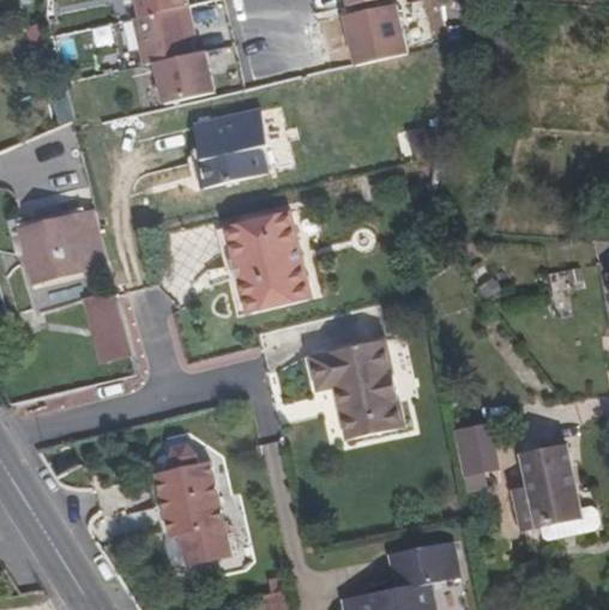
[(133,0),(137,16),(179,5),(185,4),(184,0),(133,0)]
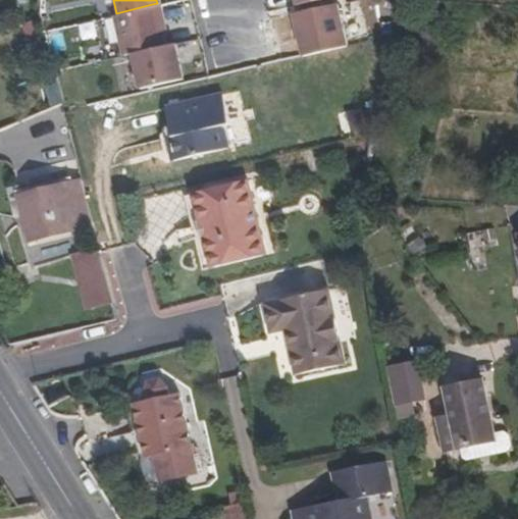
[(290,11),(300,54),(344,44),(334,1),(290,11)]
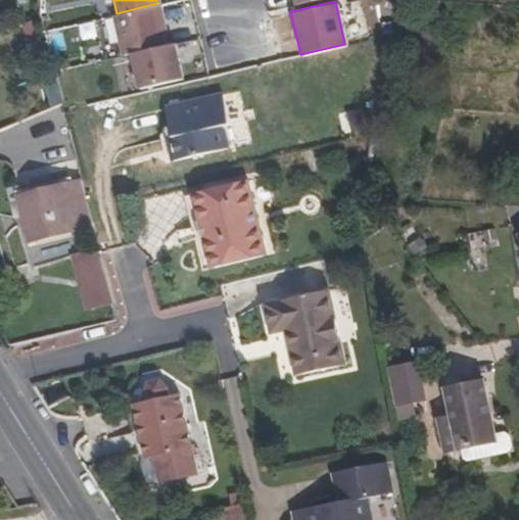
[(163,28),(157,3),(152,4),(158,29),(163,28)]
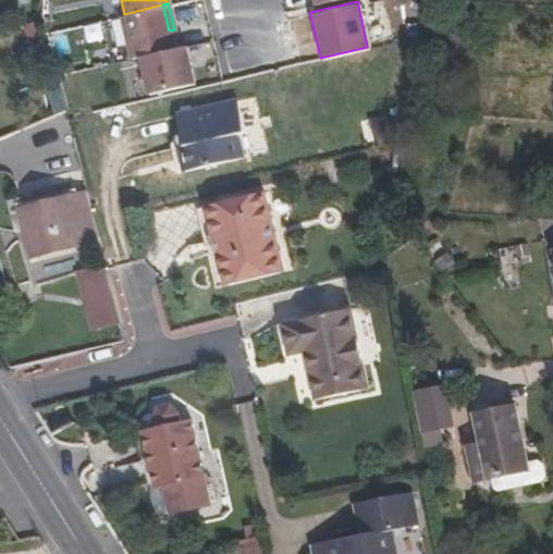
[(162,4),(124,14),(119,15),(128,57),(138,54),(172,47),(169,31),(162,4)]
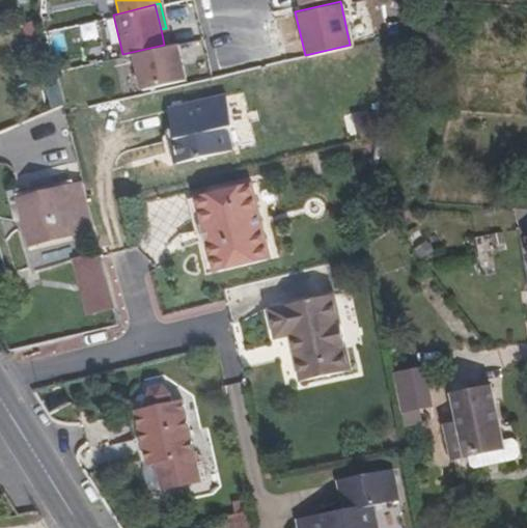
[(19,24),(30,48),(42,44),(34,17),(19,24)]
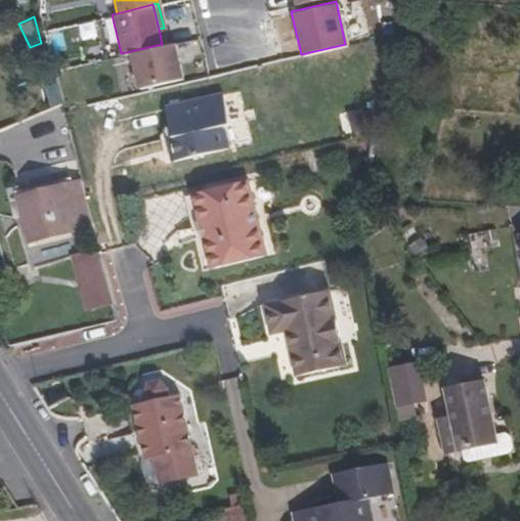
[(162,44),(130,51),(138,87),(180,77),(172,41),(162,44)]
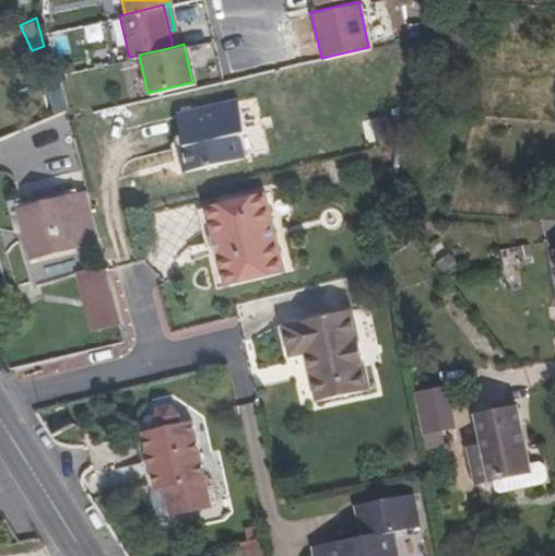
[(235,132),(244,131),(235,98),(175,113),(181,143),(175,145),(181,170),(241,156),(235,132)]
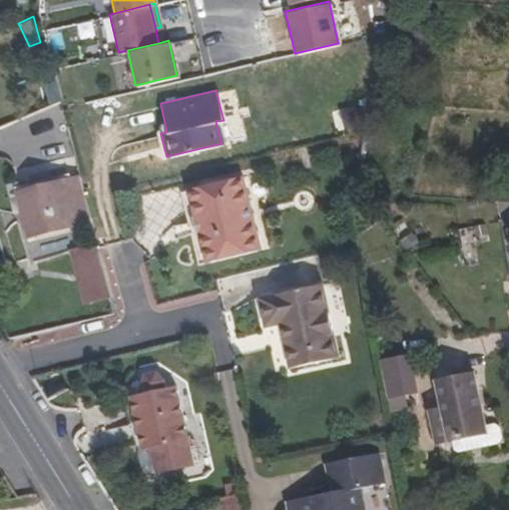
[(65,177),(78,225),(90,222),(77,174),(65,177)]
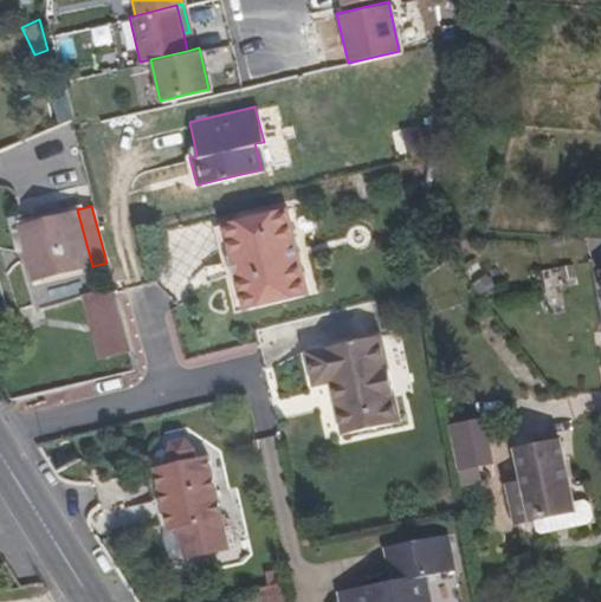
[(220,222),(240,309),(305,293),(284,207),(220,222)]
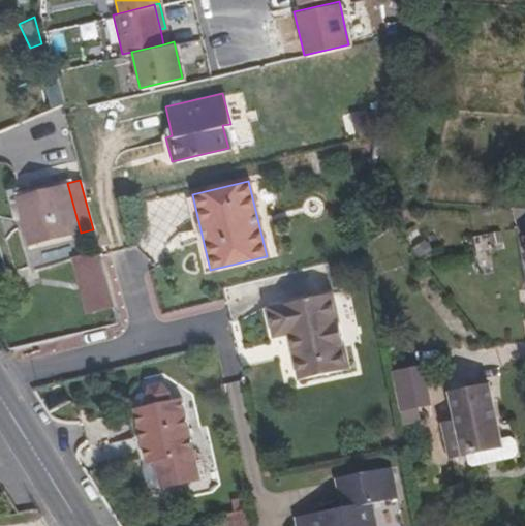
[(30,184),(5,190),(13,218),(21,216),(29,246),(81,233),(67,183),(32,192),(30,184)]
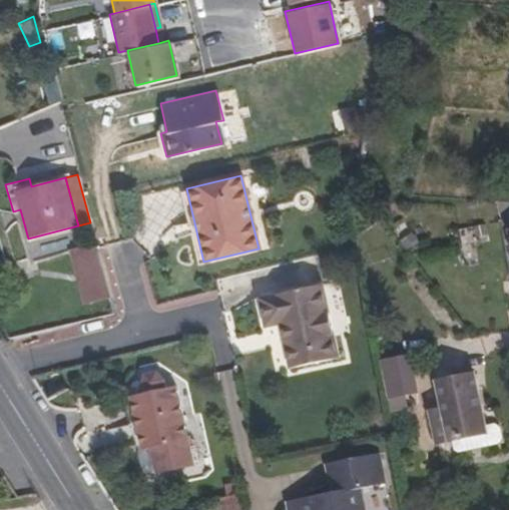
[(480,220),(456,225),(460,241),(483,236),(480,220)]
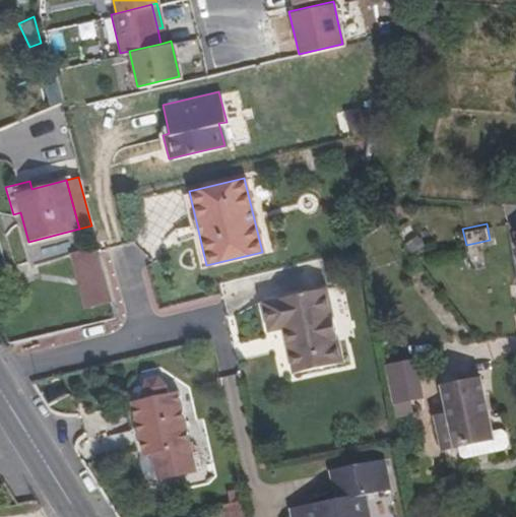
[(92,304),(110,300),(98,254),(80,258),(92,304)]
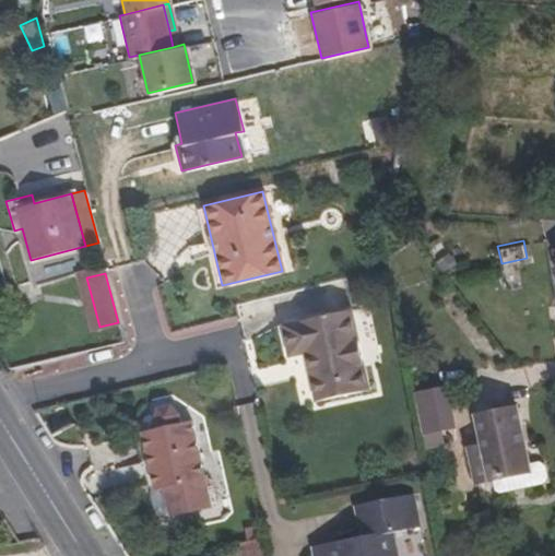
[(313,400),(366,388),(349,308),(280,323),(286,354),(302,351),(313,400)]
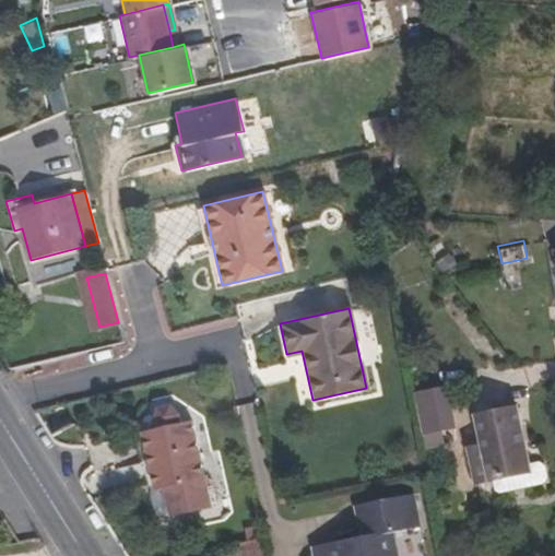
[(153,417),(155,426),(177,421),(175,412),(168,404),(156,406),(153,417)]
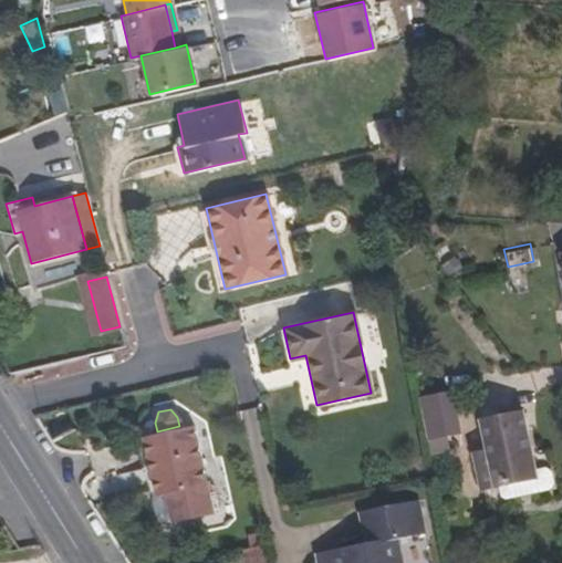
[(480,420),(496,487),(534,477),(537,477),(521,410),(480,420)]
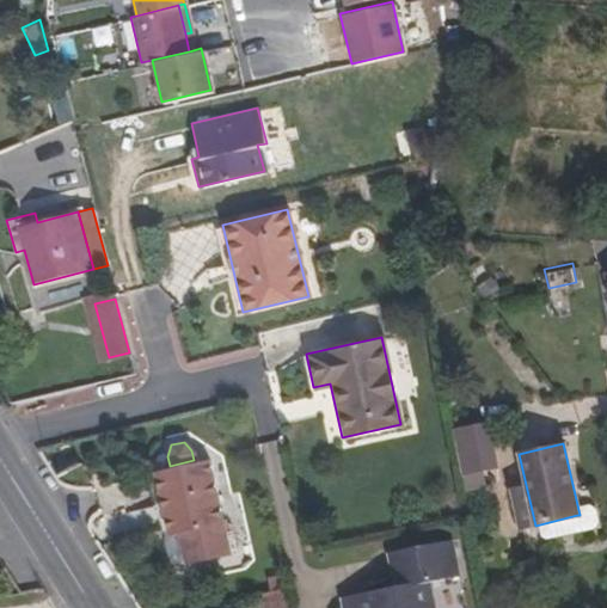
[(177,533),(184,563),(227,553),(206,456),(194,460),(170,466),(153,470),(169,535),(177,533)]
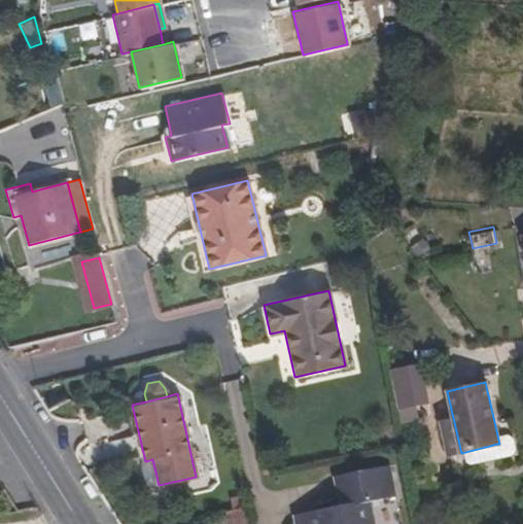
[(404,405),(394,406),(397,422),(407,421),(404,405)]
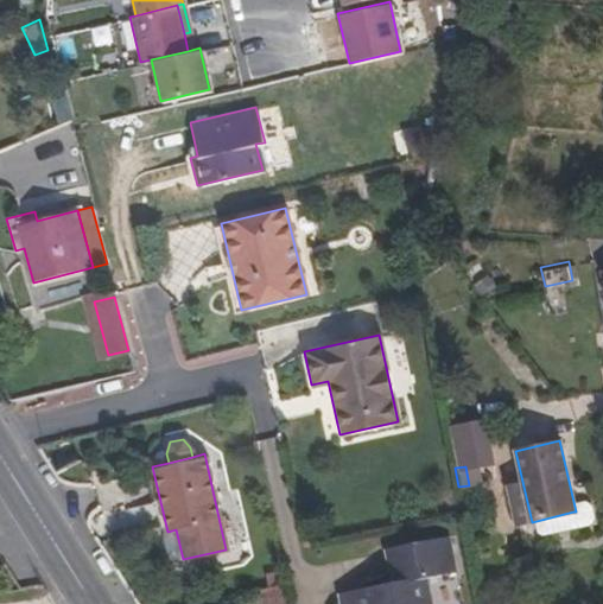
[(573,512),(532,522),(535,536),(577,527),(573,512)]
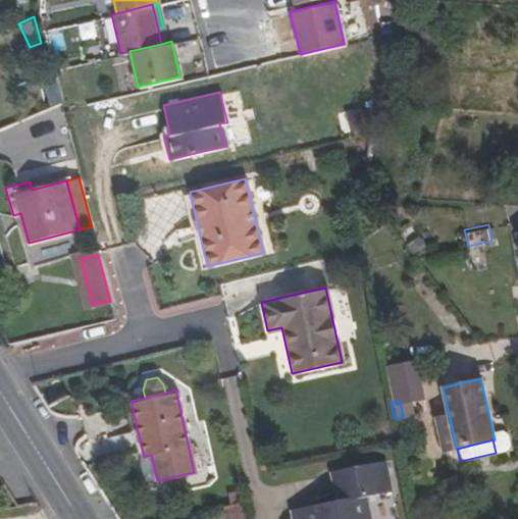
[(298,518),(367,518),(362,495),(382,490),(375,459),(327,469),(334,500),(296,507),(298,518)]
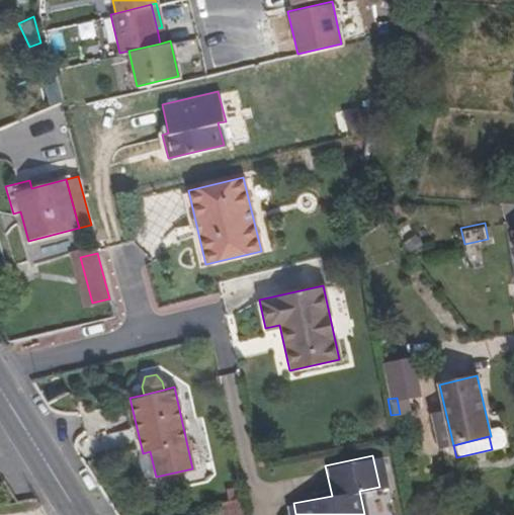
[(219,502),(221,514),(246,514),(242,496),(219,502)]
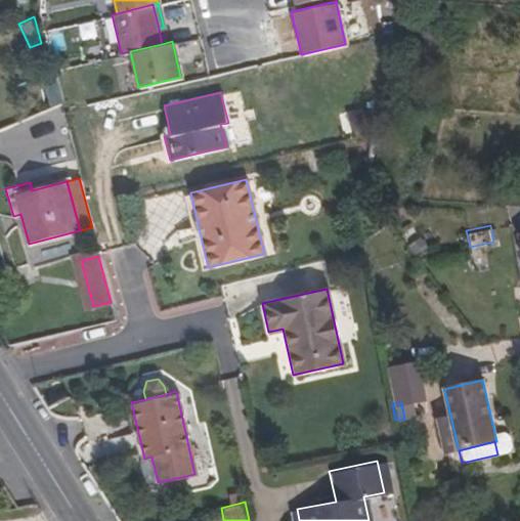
[(290,520),(299,520),(297,509),(289,511),(290,520)]
